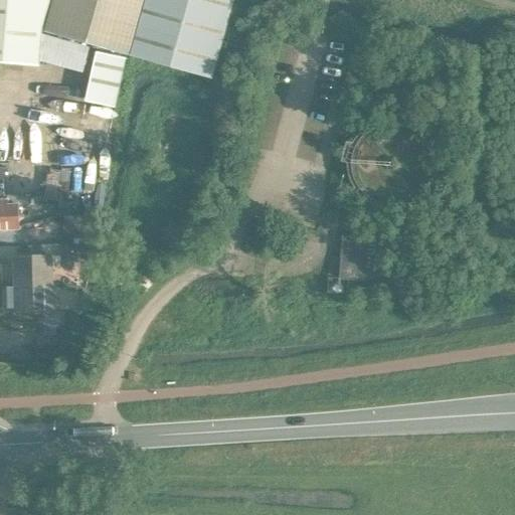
[(0,0),(0,61),(38,64),(41,24),(48,0),(0,0)]
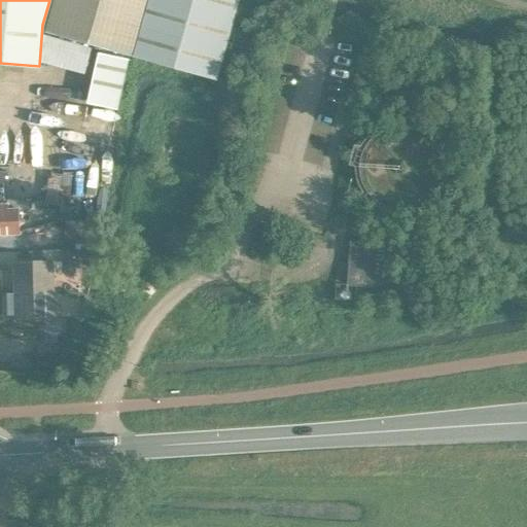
[(54,0),(44,33),(132,57),(147,0),(54,0)]
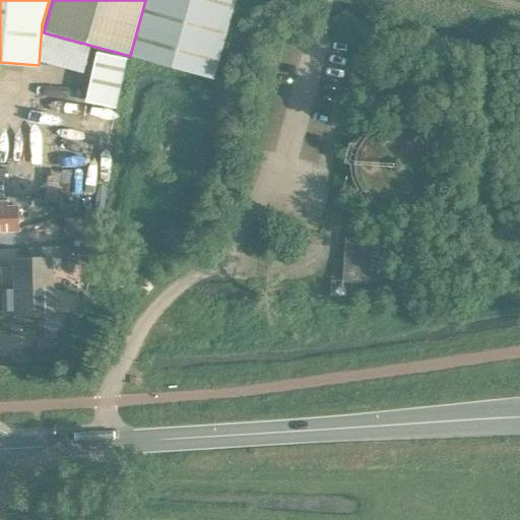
[(145,0),(130,56),(213,78),(235,0),(145,0)]
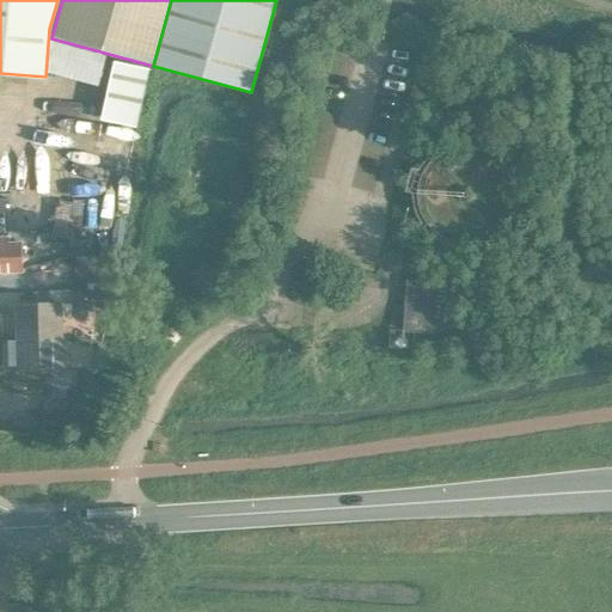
[(99,121),(135,128),(147,69),(112,62),(99,121)]
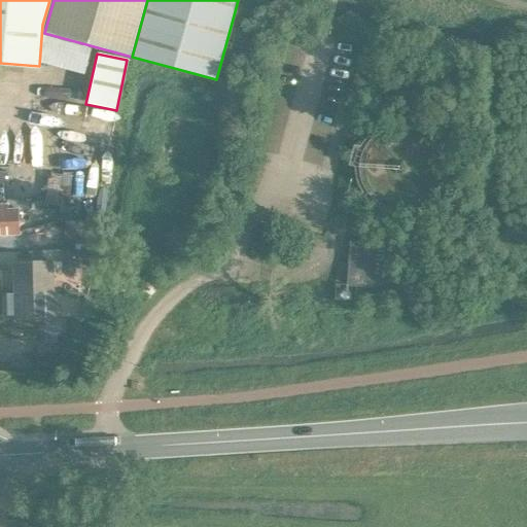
[(356,162),(356,171),(358,178),(360,183),(365,192),(370,197),(375,201),(381,205),(390,208),(399,209),(406,209),(413,207),(422,203),(429,198),(434,194),(440,185),(443,179),(444,173),(445,167),(444,156),(443,150),(440,144),(434,136),(429,132),(424,128),(416,123),(410,121),(402,120),(396,120),(390,121),(381,125),(375,129),(367,135),(363,140),(360,145),(357,154),(356,162)]
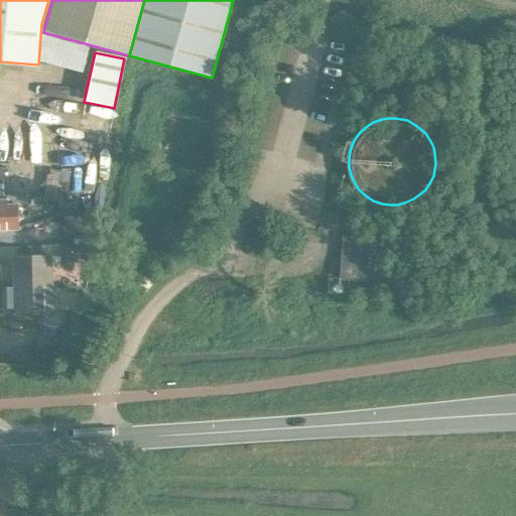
[(0,228),(19,228),(17,194),(5,195),(5,199),(0,198),(0,195),(3,192),(3,178),(8,178),(7,174),(5,174),(5,171),(8,171),(8,166),(0,166),(0,228)]
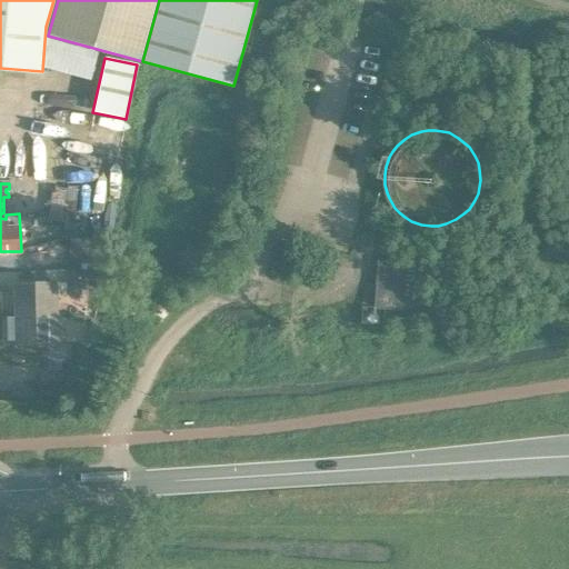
[(66,188),(51,186),(48,218),(62,220),(66,188)]
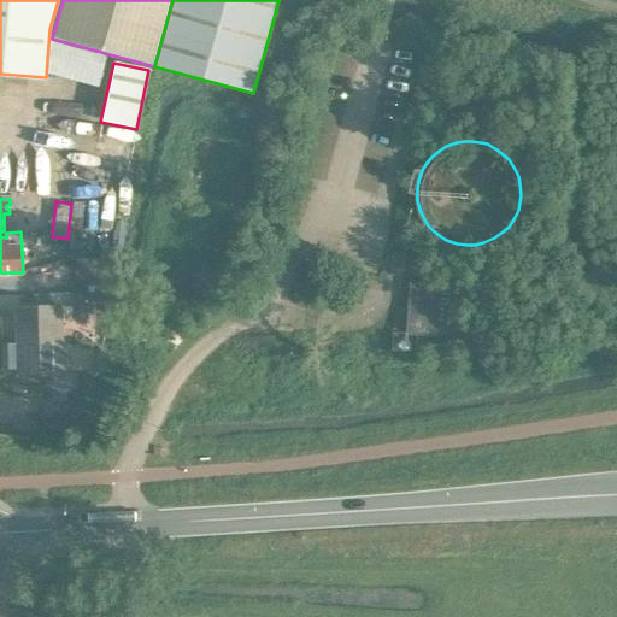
[(82,244),(71,242),(70,253),(80,254),(82,244)]
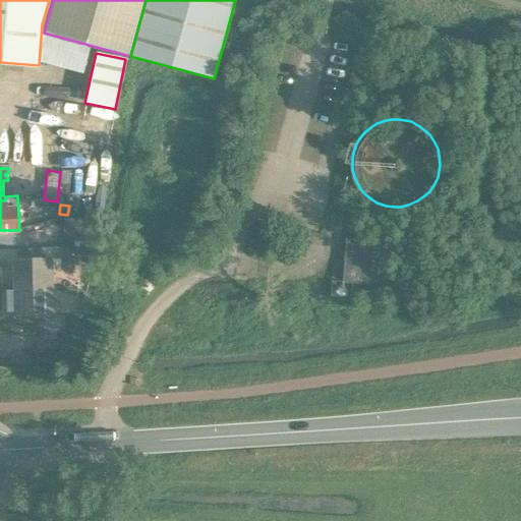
[(100,221),(89,220),(64,216),(57,267),(89,271),(92,250),(94,250),(100,221)]
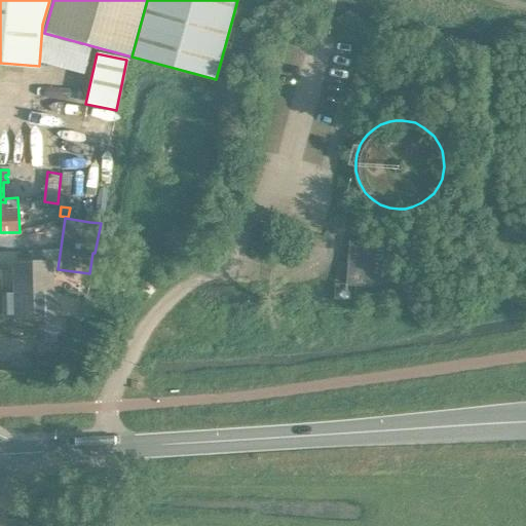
[(372,284),(374,240),(350,239),(347,283),(372,284)]
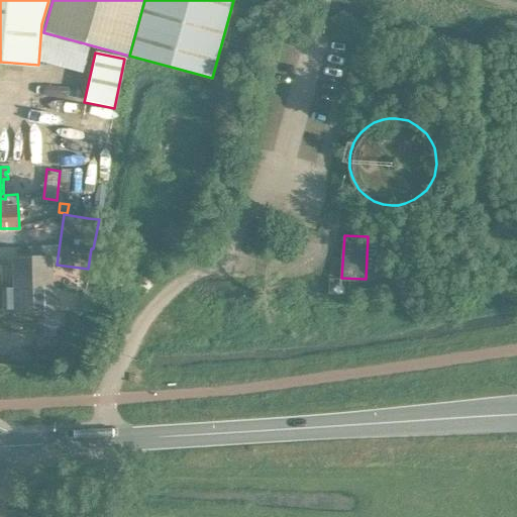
[(14,255),(15,285),(50,284),(52,284),(50,254),(14,255)]
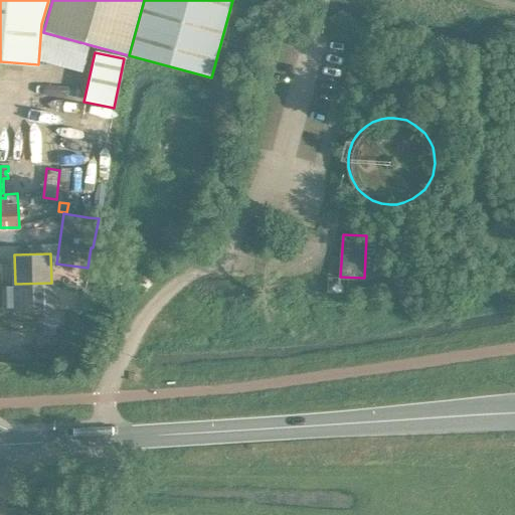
[(50,283),(15,284),(16,312),(52,311),(51,283),(50,283)]
